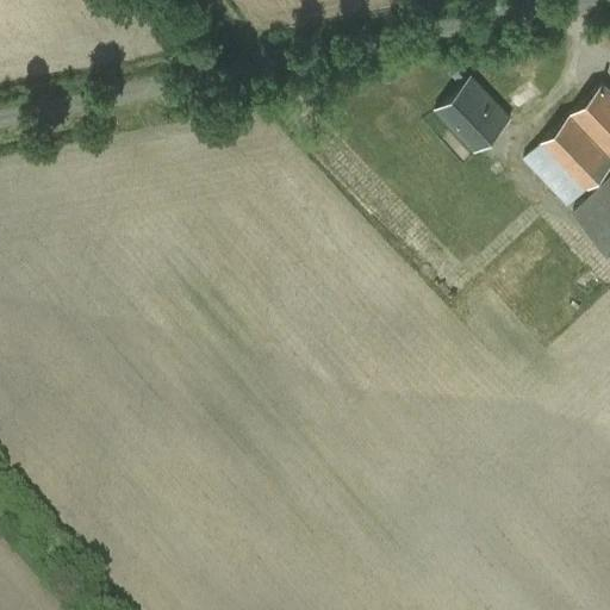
[(455,81),(461,76),(454,69),(449,74),(455,81)]
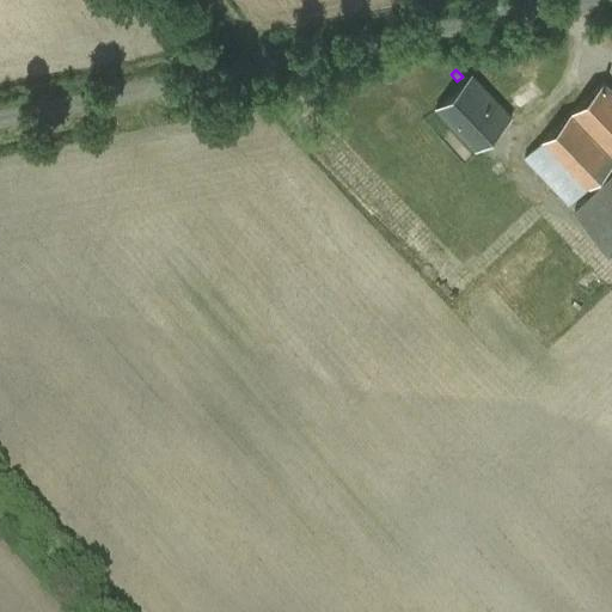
[(475,153),(513,117),(471,75),(435,109),(475,153)]
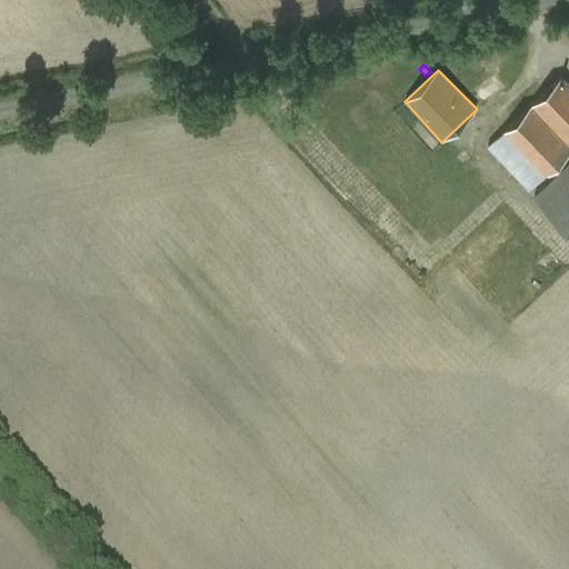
[(568,82),(562,76),(531,105),(568,145),(568,82)]
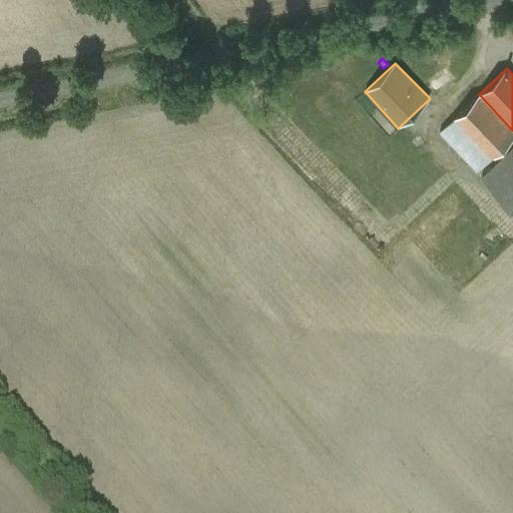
[(512,137),(512,130),(479,94),(454,118),(492,158),(512,137)]
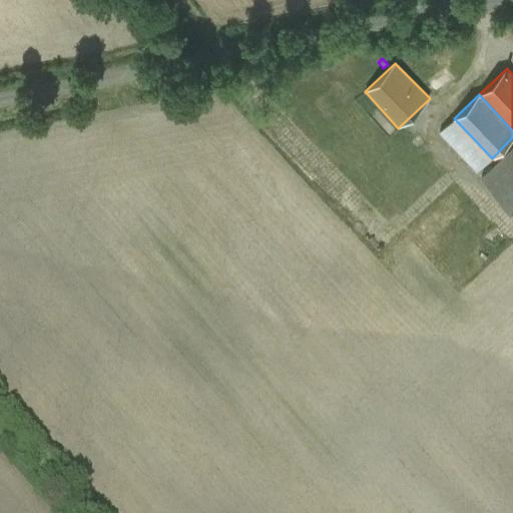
[(492,158),(454,118),(439,132),(477,172),(492,158)]
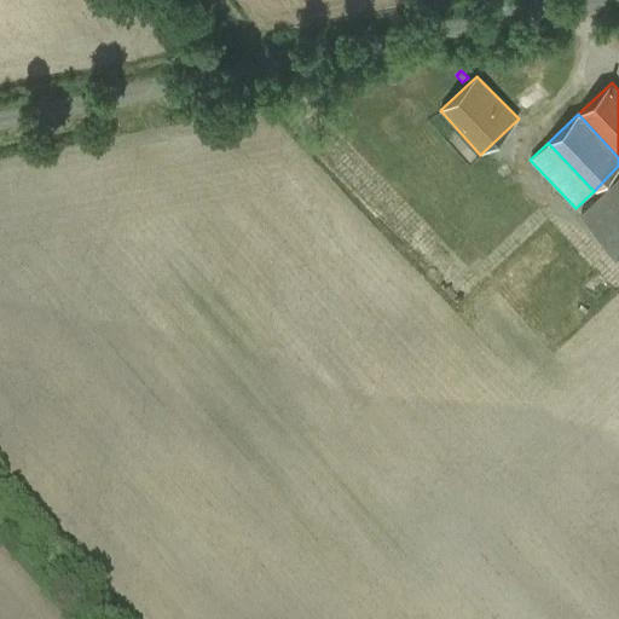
[(618,256),(618,177),(580,214),(618,256)]
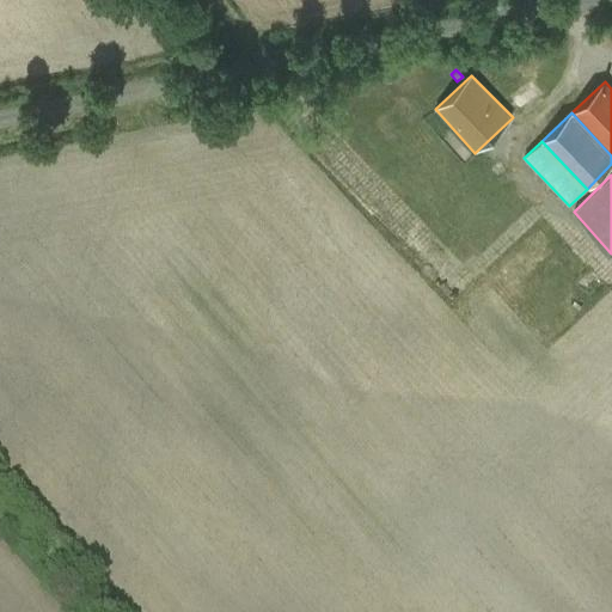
All buildings are outlined.
